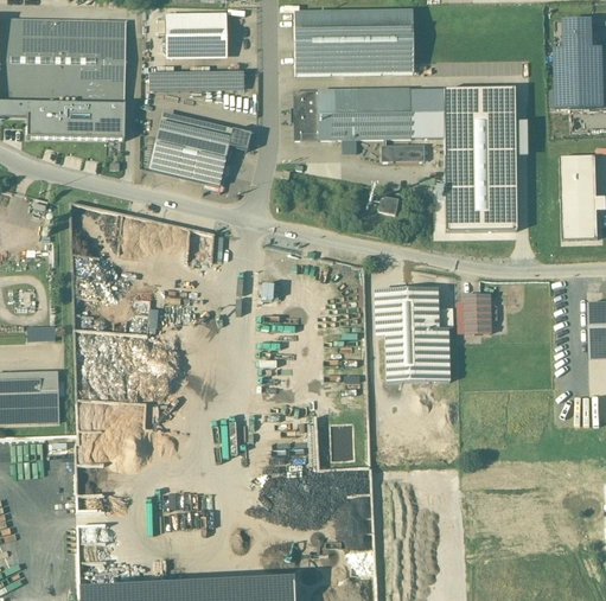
[(413,8),(294,10),(295,72),(414,71),(413,8)]
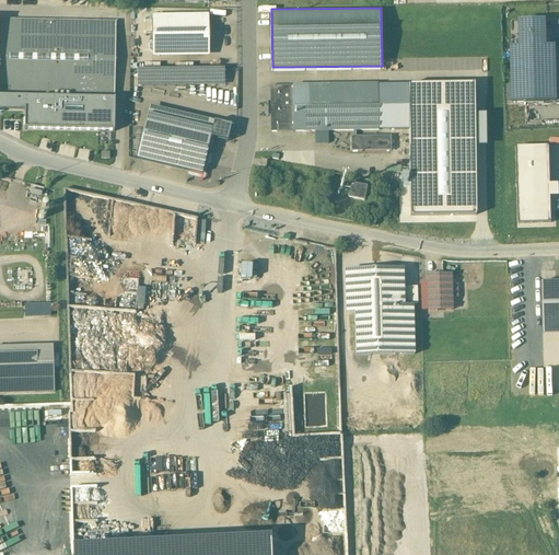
[(209,11),(152,12),(153,46),(209,45),(209,11)]
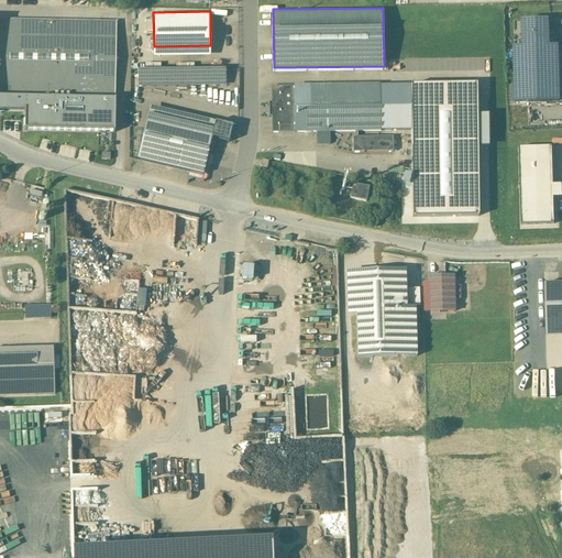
[(117,18),(0,14),(0,91),(116,95),(117,18)]
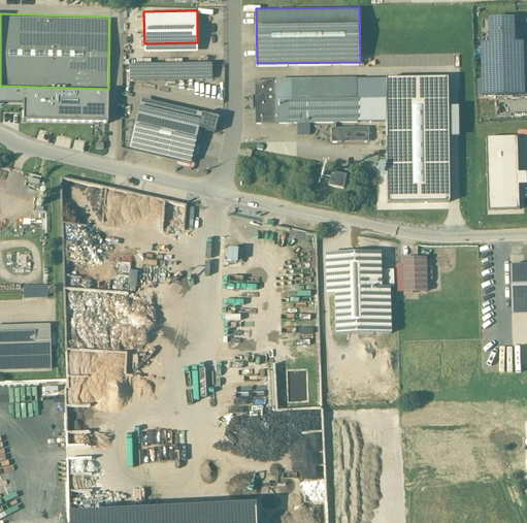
[(483,41),(485,94),(526,93),(526,66),(525,39),(518,40),(518,17),(491,18),(492,41),(483,41)]
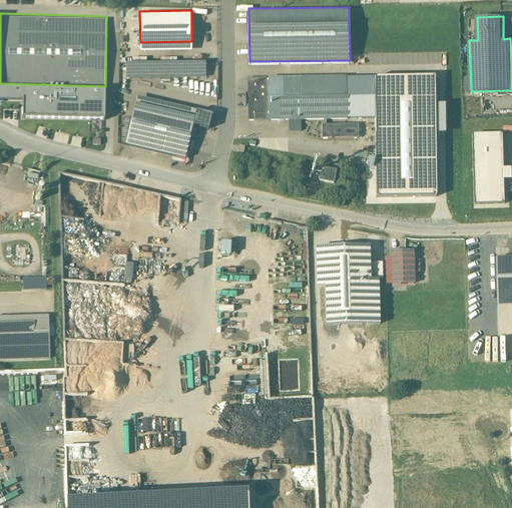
[(139,31),(139,18),(131,18),(131,31),(139,31)]
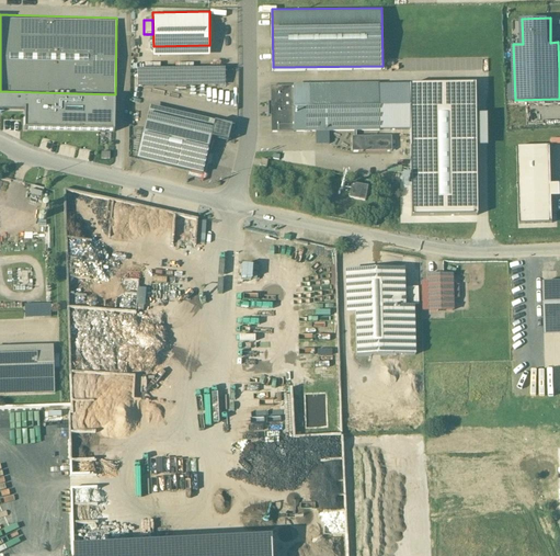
[(228,80),(228,63),(140,64),(140,81),(228,80)]
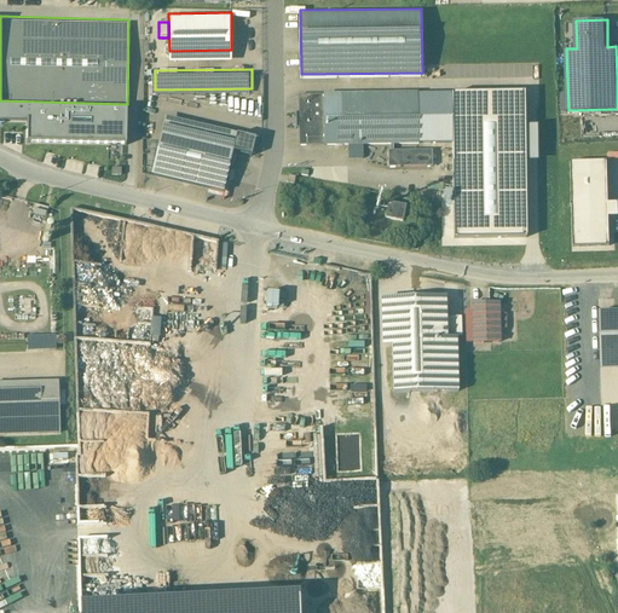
[(420,90),(324,91),(325,140),(420,139),(420,90)]
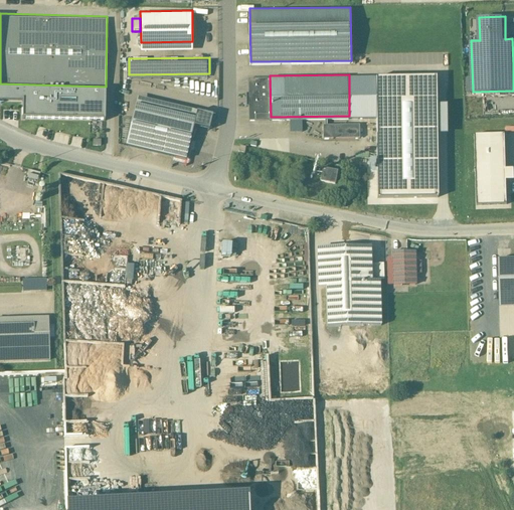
[(379,186),(439,185),(437,74),(377,75),(379,186)]
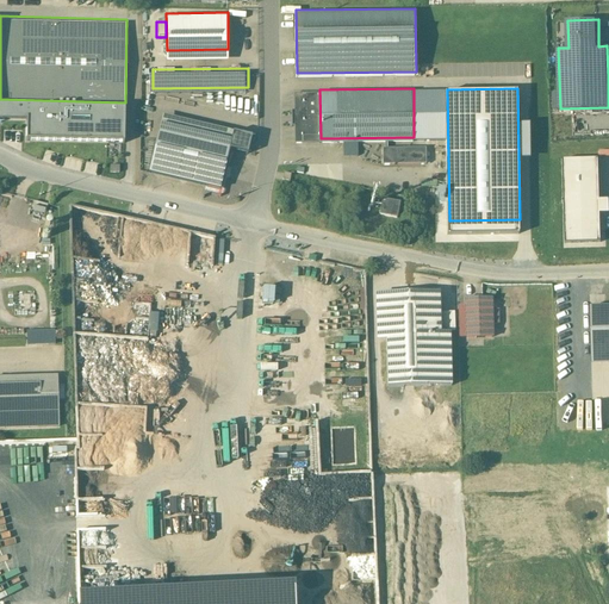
[(319,89),(302,89),(297,91),(297,109),(294,112),(294,117),(297,119),(297,138),(302,138),(321,138),(319,89)]
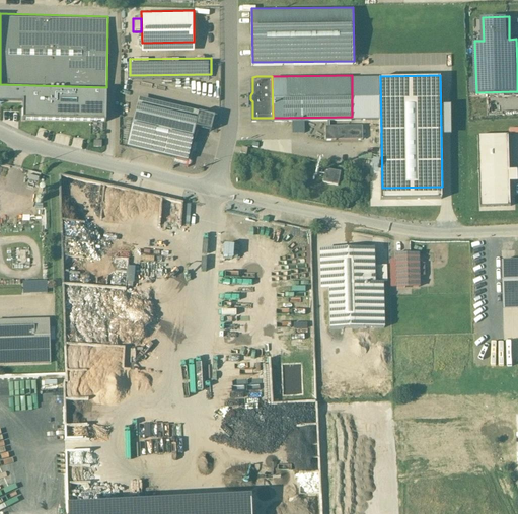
[(197,117),(137,102),(128,143),(188,157),(197,117)]
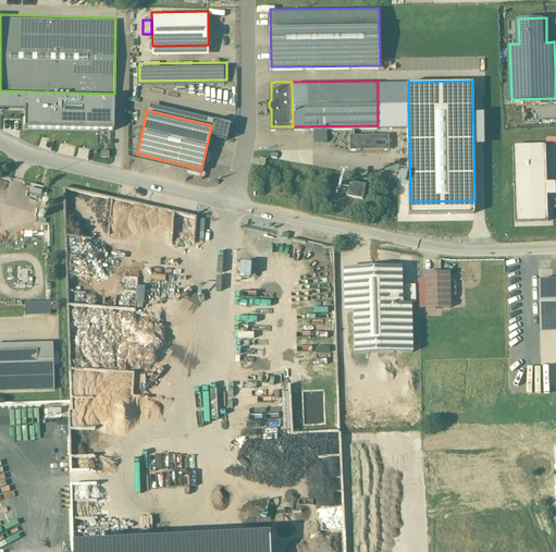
[(393,144),(392,129),(351,131),(353,146),(393,144)]
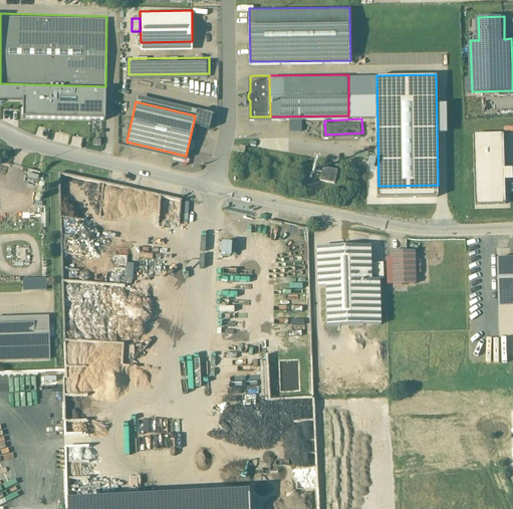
[(477,197),(505,196),(504,126),(476,128),(477,197)]
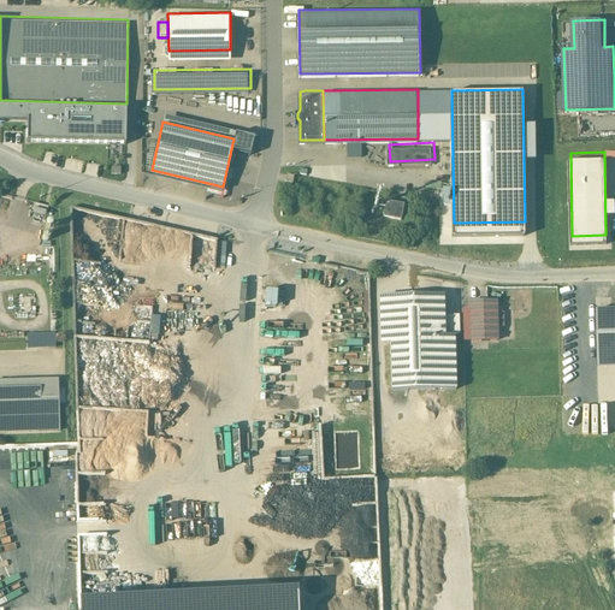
[(404,200),(386,196),(384,212),(401,215),(404,200)]
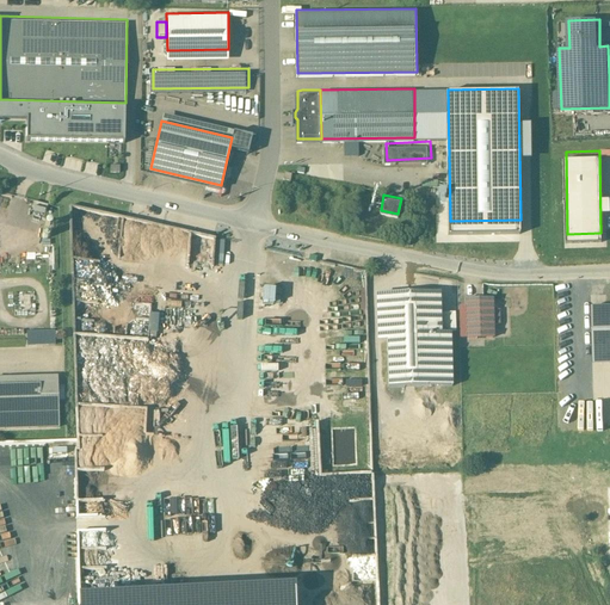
[(38,197),(36,207),(48,209),(50,199),(38,197)]
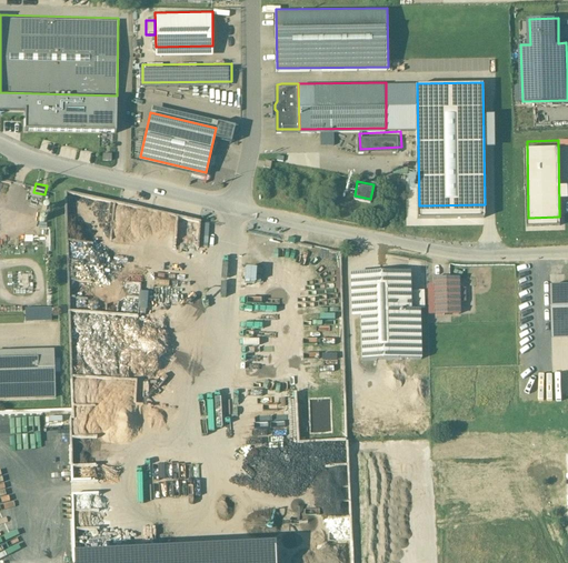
[(246,263),(245,278),(259,279),(260,263),(246,263)]
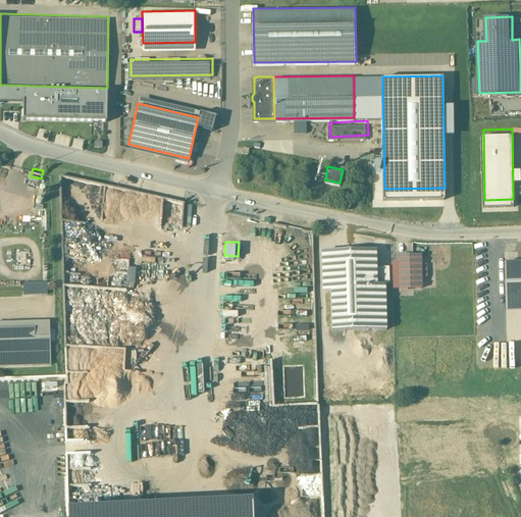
[(376,246),(329,248),(331,327),(386,325),(385,280),(377,280),(376,246)]
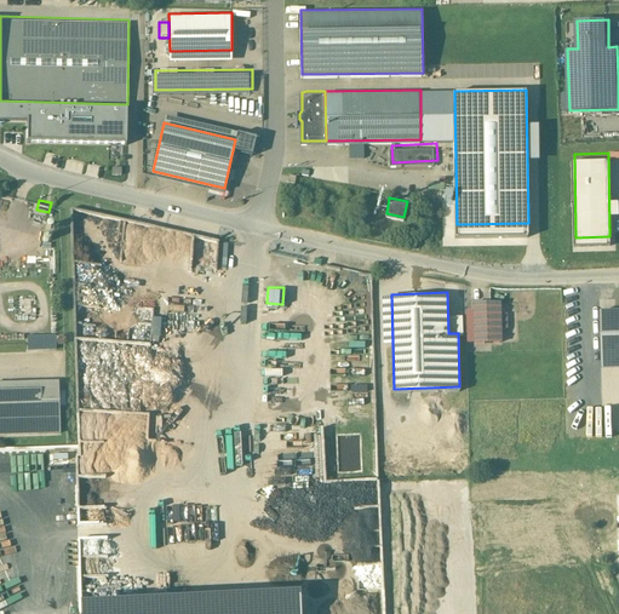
[(499,298),(475,299),(476,339),(502,338),(499,298)]
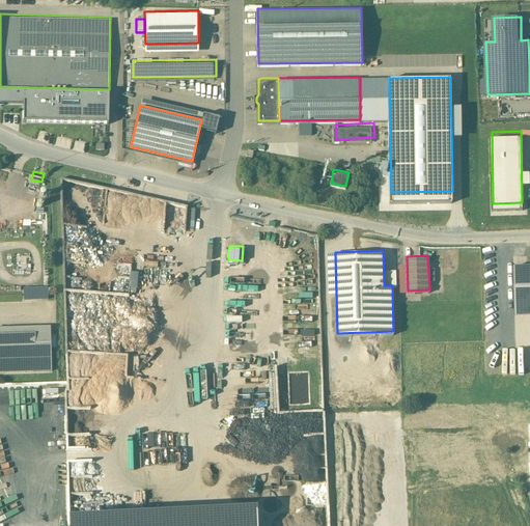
[(529,264),(515,265),(517,314),(529,313),(529,264)]
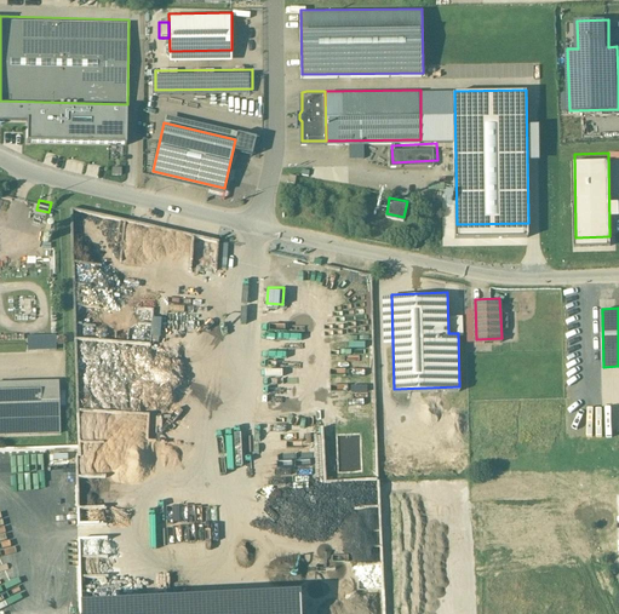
[(0,388),(0,430),(61,428),(59,406),(41,407),(40,386),(0,388)]
